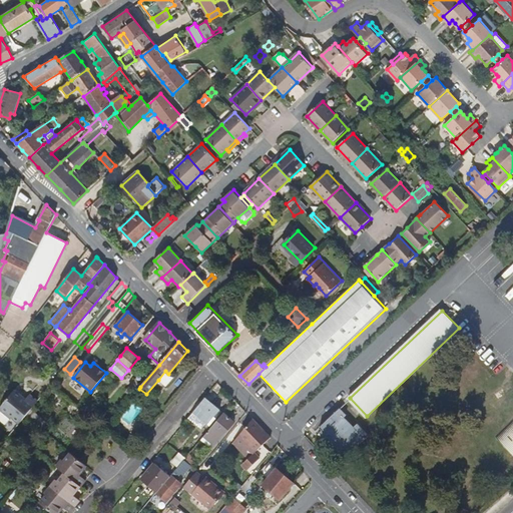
[(173,378),(168,374),(165,371),(158,380),(166,386),(173,378)]
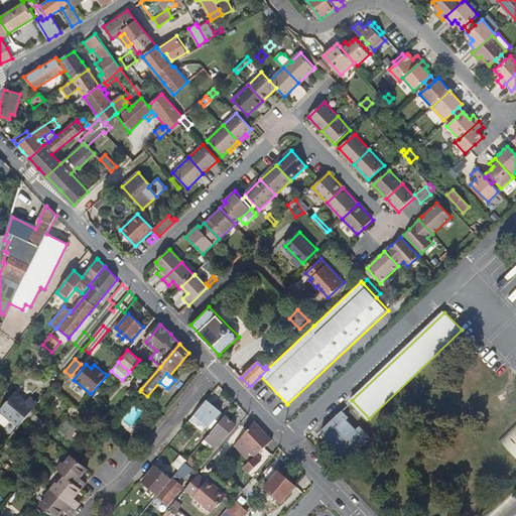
[(140,391),(141,389),(136,384),(127,394),(133,399),(140,391)]
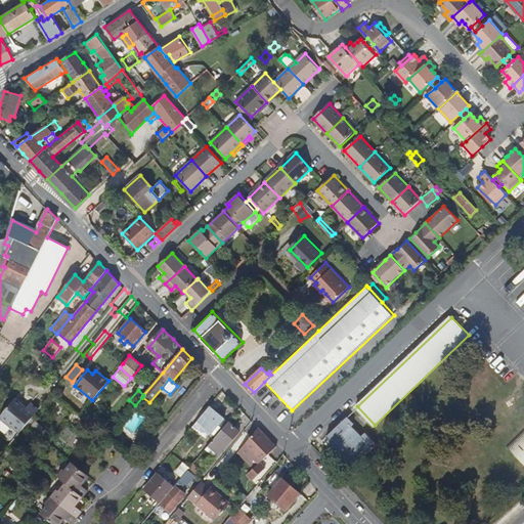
[(0,416),(20,431),(26,425),(32,418),(40,407),(32,401),(28,406),(15,397),(0,416)]
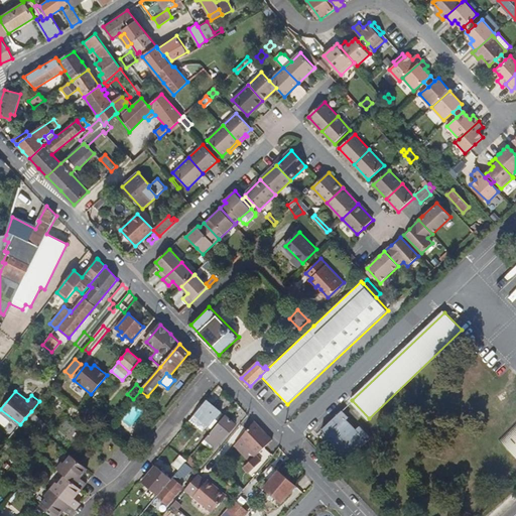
[(98,391),(92,398),(95,400),(101,393),(98,391)]
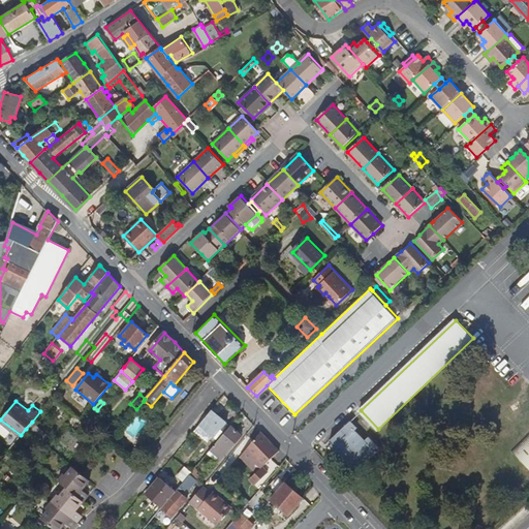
[(417,416),(423,411),(417,405),(412,410),(417,416)]
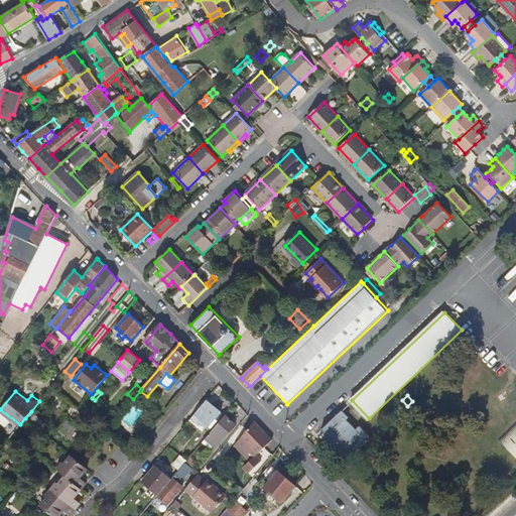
[(222,412),(207,400),(195,414),(208,425),(210,426),(222,412)]
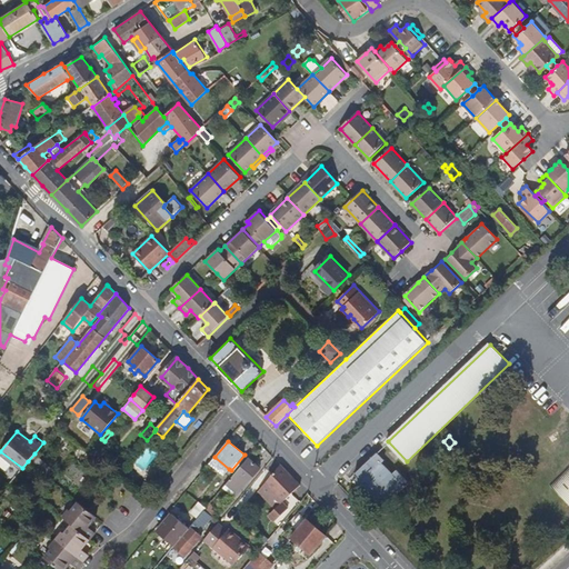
[(143,471),(159,452),(148,443),(132,462),(143,471)]
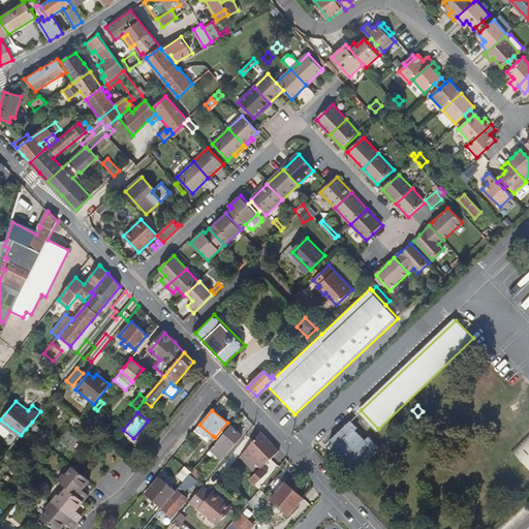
[(351,477),(381,449),(369,436),(365,439),(354,429),(358,427),(350,419),(325,443),(332,449),(328,454),(351,477)]
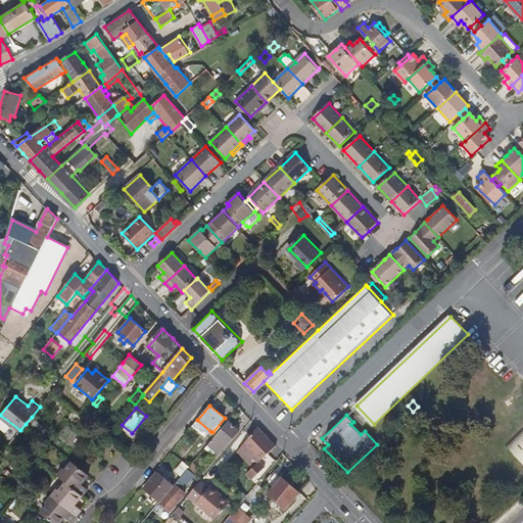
[(44,427),(32,417),(26,424),(38,434),(44,427)]
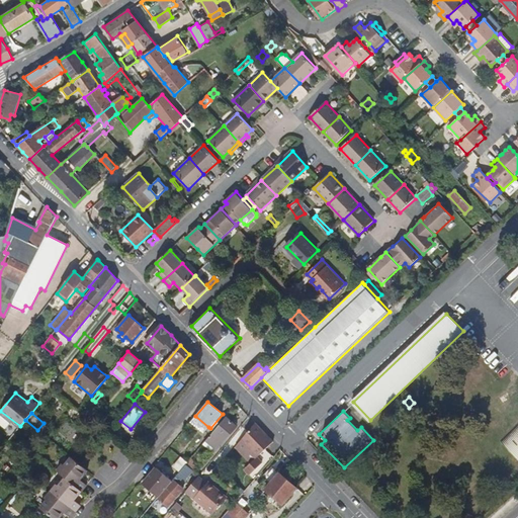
[(211,430),(224,415),(223,414),(210,428),(211,430)]
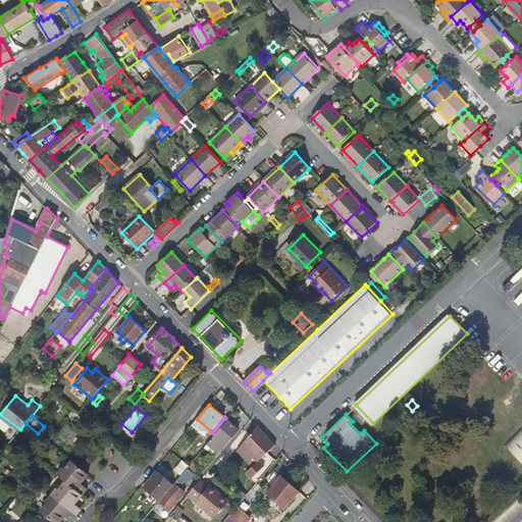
[(210,430),(197,419),(193,425),(205,435),(210,430)]
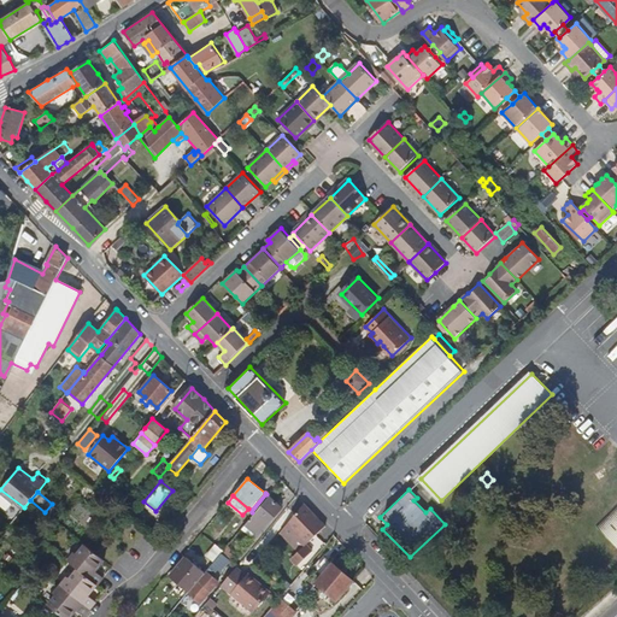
[(259,535),(282,507),(269,497),(241,529),(252,539),(257,533),(259,535)]
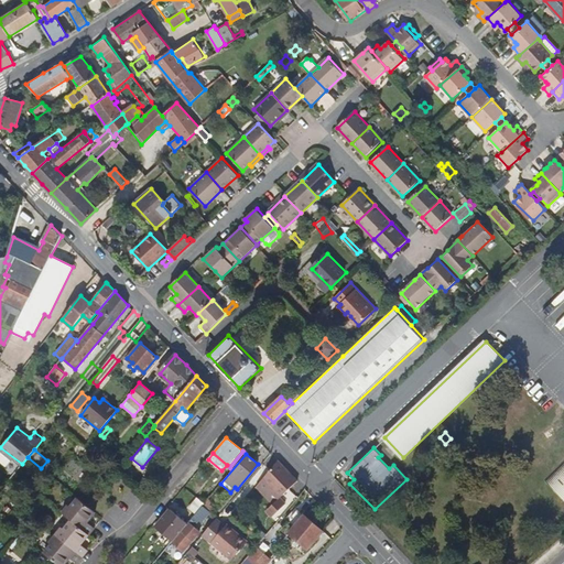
[(293,477),(278,461),(261,479),(280,497),(296,480),(293,477)]
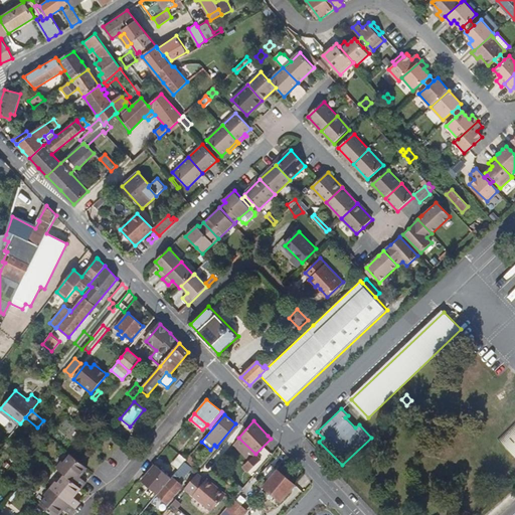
[(514,421),(500,437),(514,453),(514,421)]
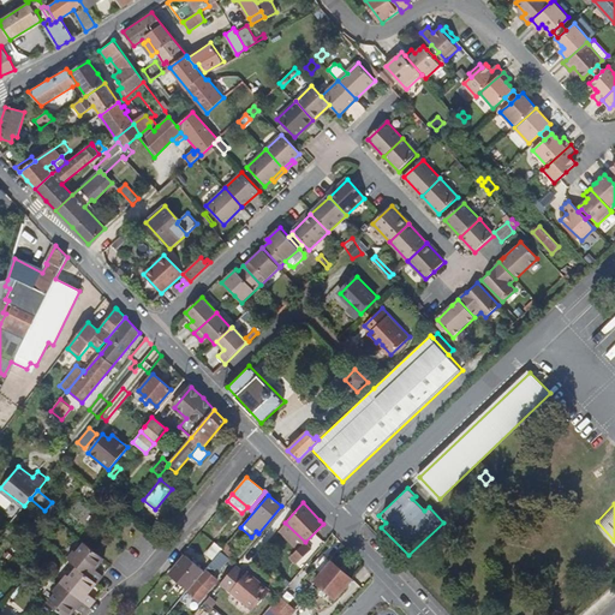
[(159,538),(169,525),(161,519),(150,532),(159,538)]
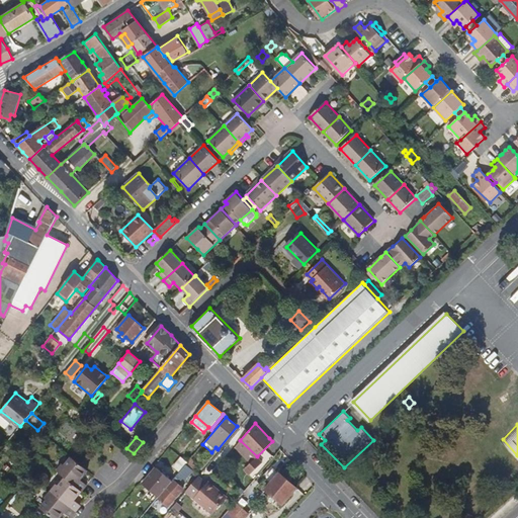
[(257,456),(240,440),(235,447),(248,461),(252,461),(257,456)]
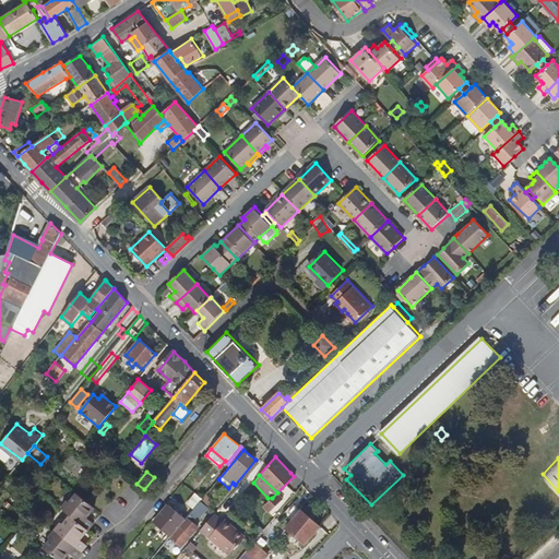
[(85,516),(93,507),(86,502),(75,492),(69,501),(67,499),(61,507),(70,514),(86,528),(92,522),(85,516)]
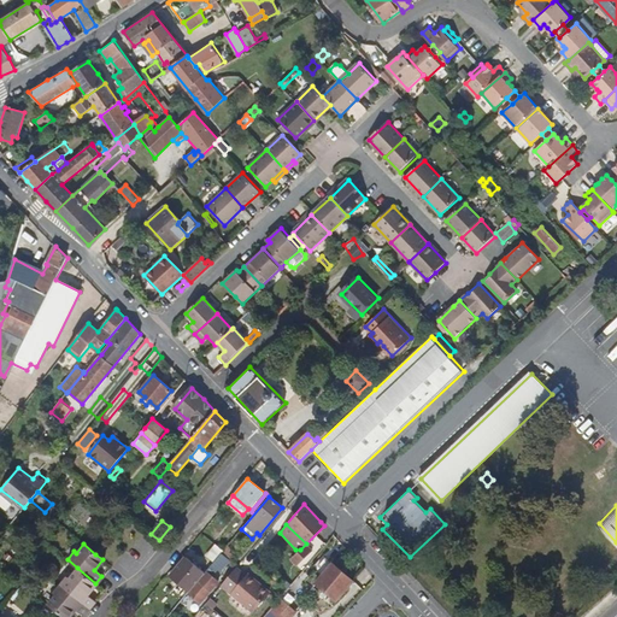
[(295,569),(312,550),(306,544),(300,550),(289,563),(295,569)]
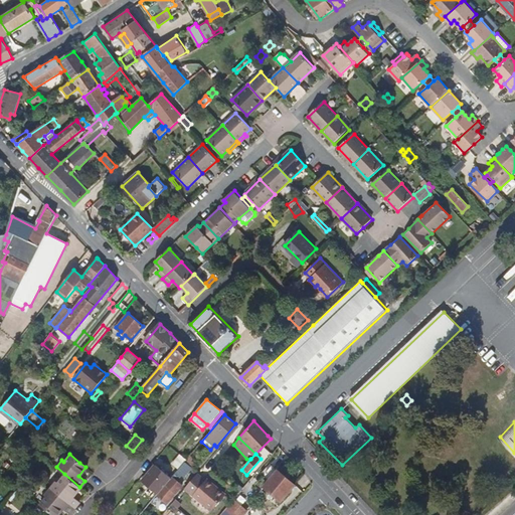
[(178,470),(187,460),(181,455),(172,465),(178,470)]
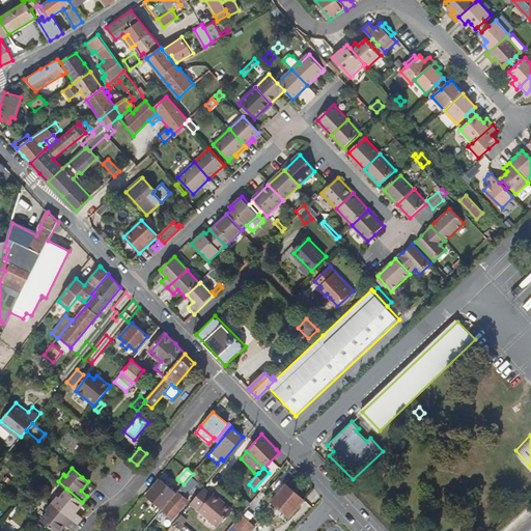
[(206,479),(196,470),(193,474),(203,482),(206,479)]
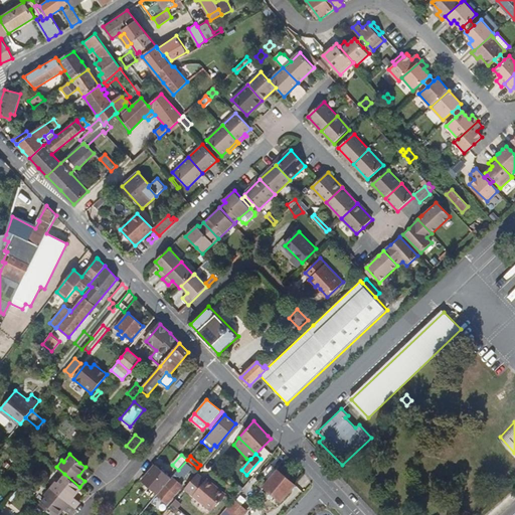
[(158,494),(171,478),(155,465),(142,480),(158,494)]
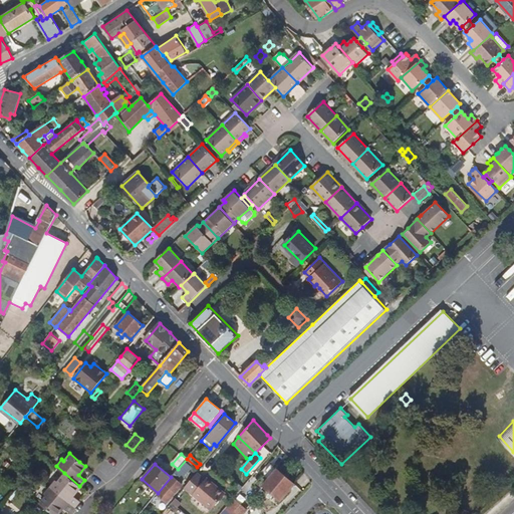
[(280,500),(294,483),(272,464),(255,484),(258,486),(260,488),(261,489),(264,486),(280,500)]
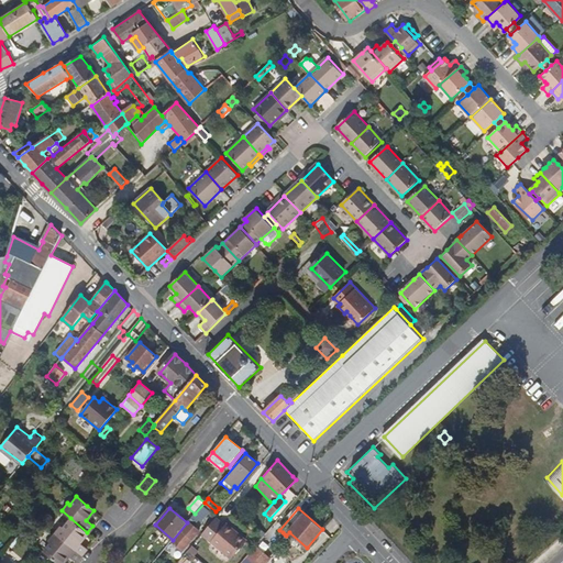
[(285,516),(282,514),(243,559),(249,562),(273,534),(271,532),(285,516)]
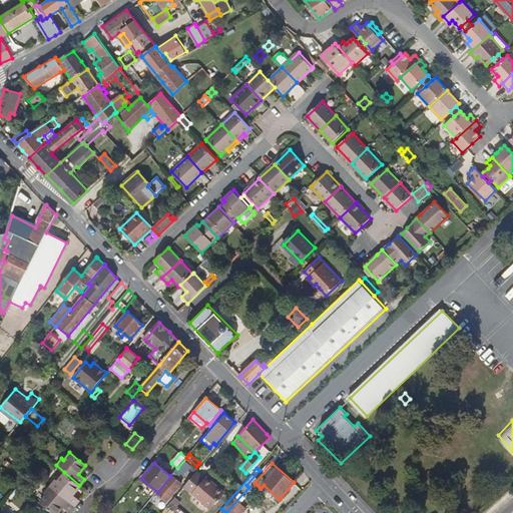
[(223,492),(206,476),(205,478),(197,471),(186,484),(194,491),(193,492),(210,507),(223,492)]
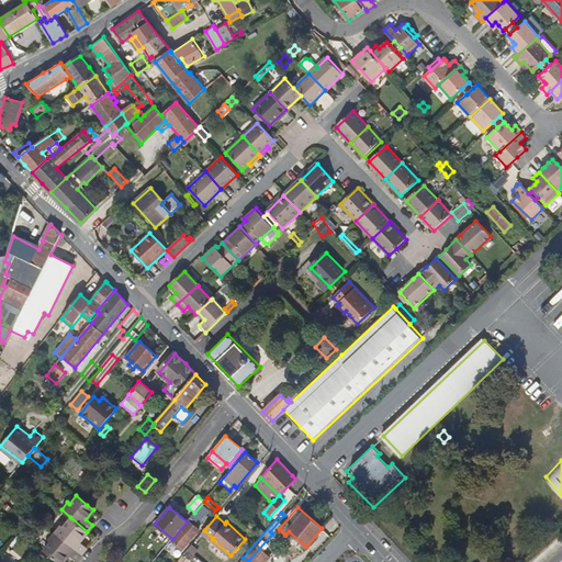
[(79,541),(87,531),(70,517),(63,526),(60,525),(55,531),(81,553),(87,547),(79,541)]
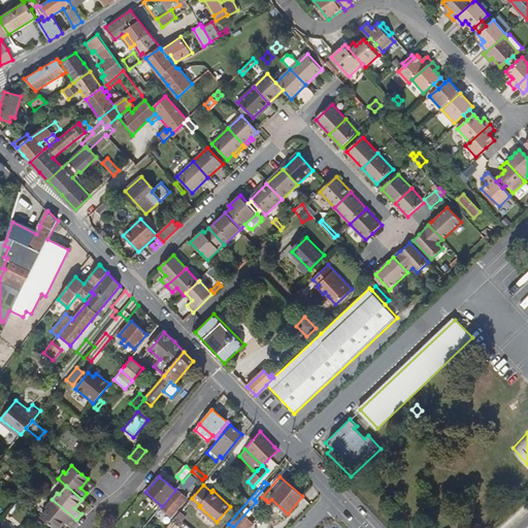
[(175,512),(187,498),(177,491),(166,504),(175,512)]
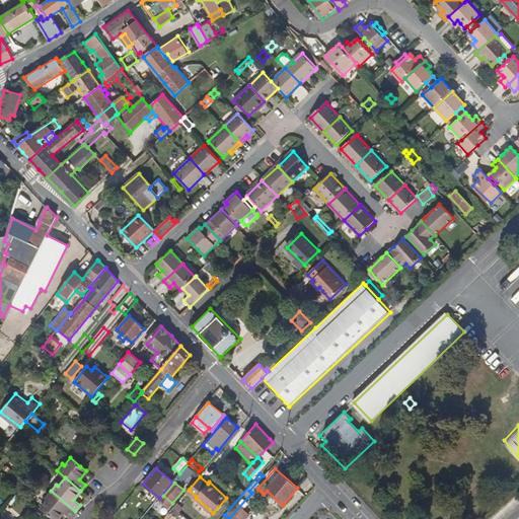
[(243,490),(237,486),(233,491),(239,496),(243,490)]
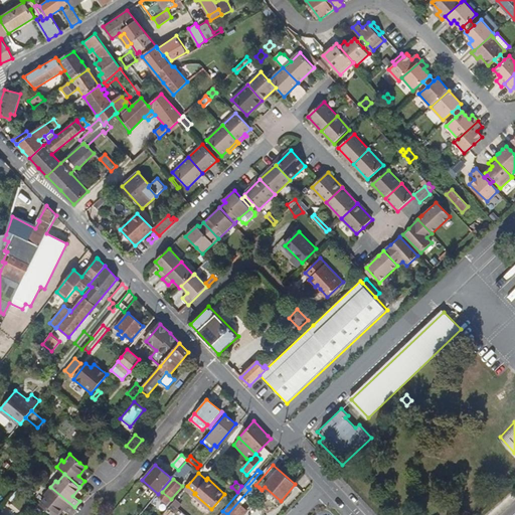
[(74,507),(50,487),(45,493),(47,495),(40,503),(53,514),(56,514),(62,507),(69,513),(74,507)]
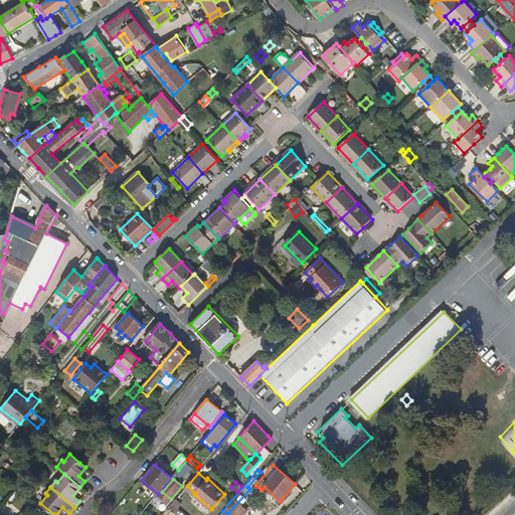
[(261,489),(259,487),(243,504),(256,514),(262,514),(265,512),(250,501),(261,489)]
